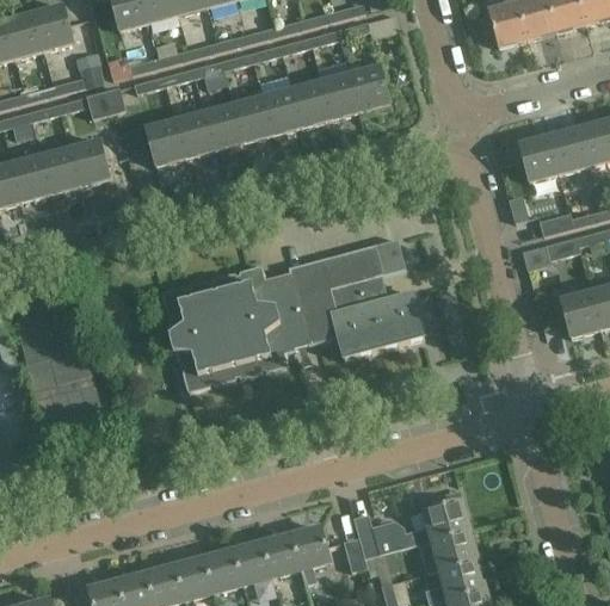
[(147,23),(141,0),(109,0),(118,31),(147,23)]
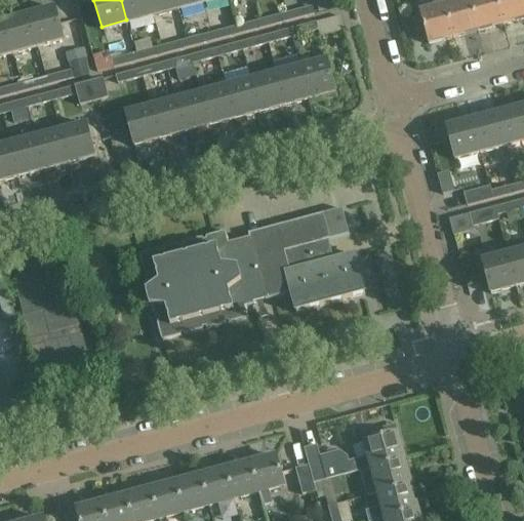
[(121,0),(126,19),(152,13),(148,0),(121,0)]
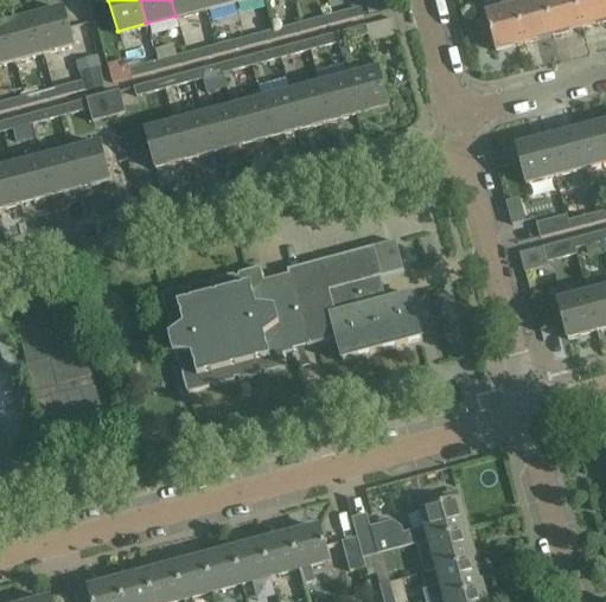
[(171,0),(176,15),(204,7),(202,0),(171,0)]
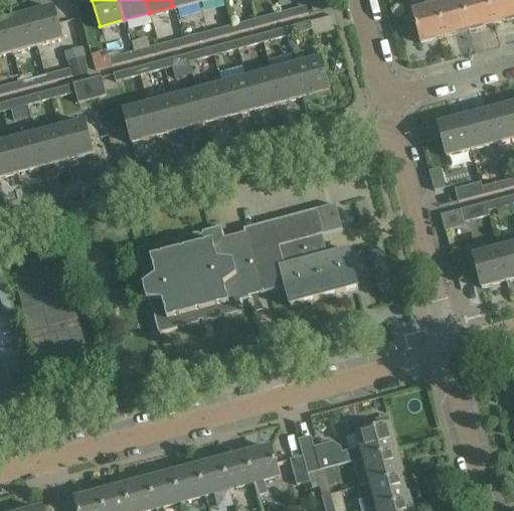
[(444,33),(435,0),(423,0),(424,5),(410,8),(418,40),(444,33)]
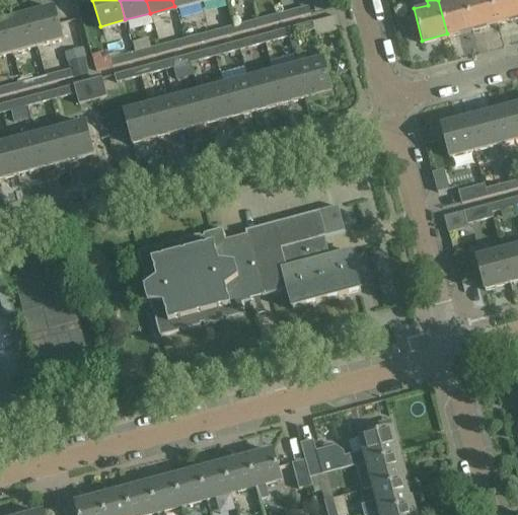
[(438,0),(447,33),(471,27),(464,0),(438,0)]
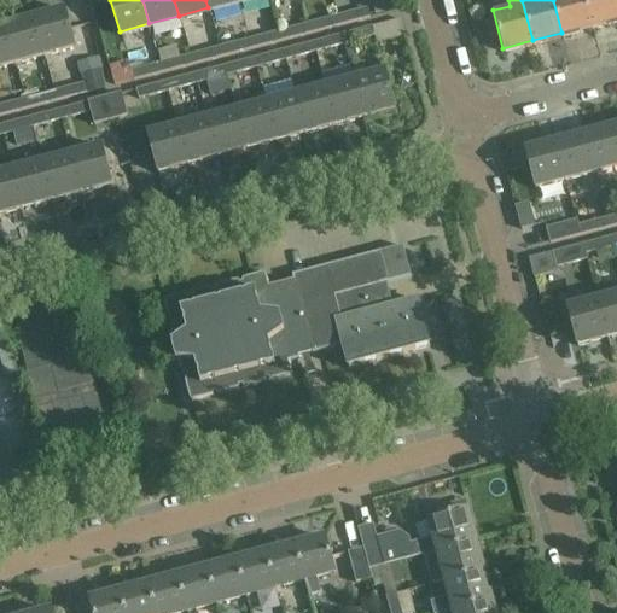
[(591,24),(583,0),(553,0),(562,33),(591,24)]
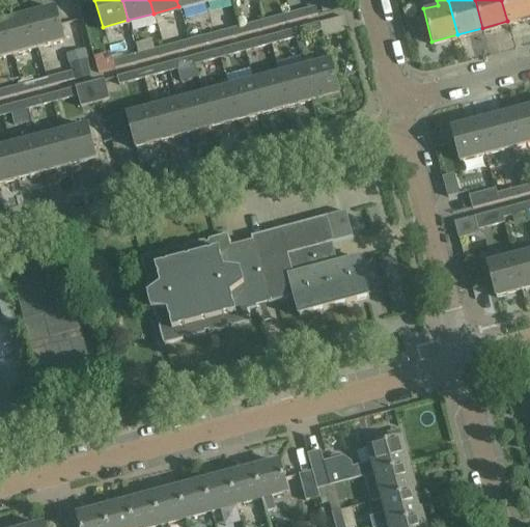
[(501,0),(507,21),(529,15),(529,5),(528,0),(501,0)]
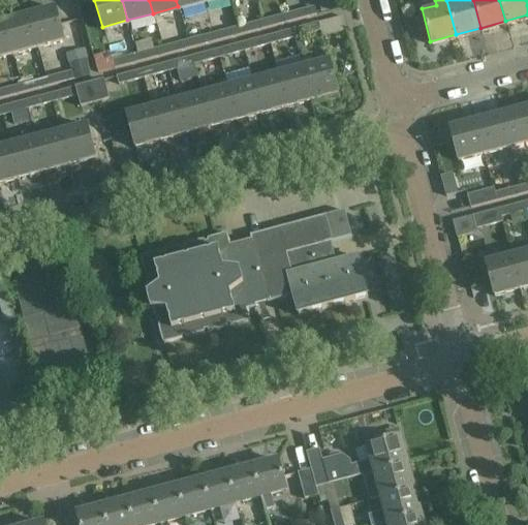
[(286,10),(288,19),(316,11),(313,3),(286,10)]
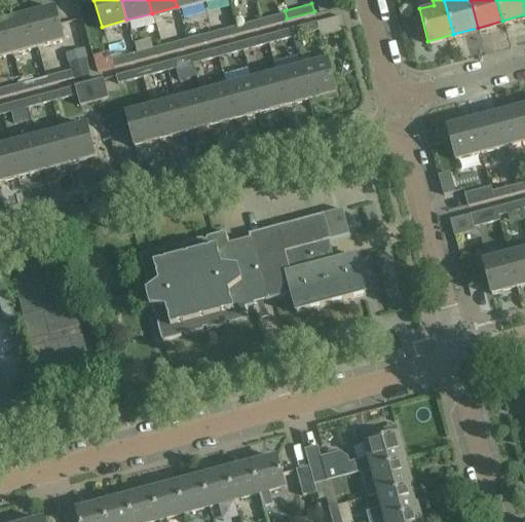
[(27,10),(36,44),(62,37),(52,4),(27,10)]
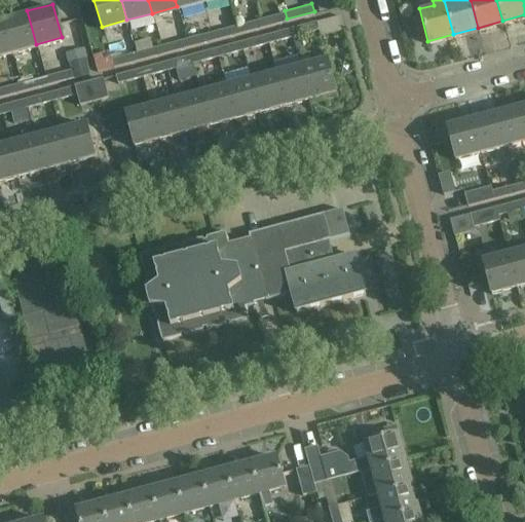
[(2,17),(11,51),(36,44),(27,10),(2,17)]
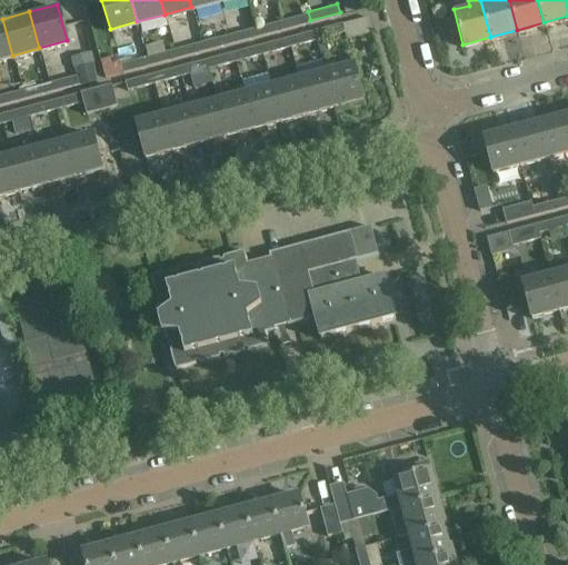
[(281,18),(284,27),(310,20),(308,11),(281,18)]
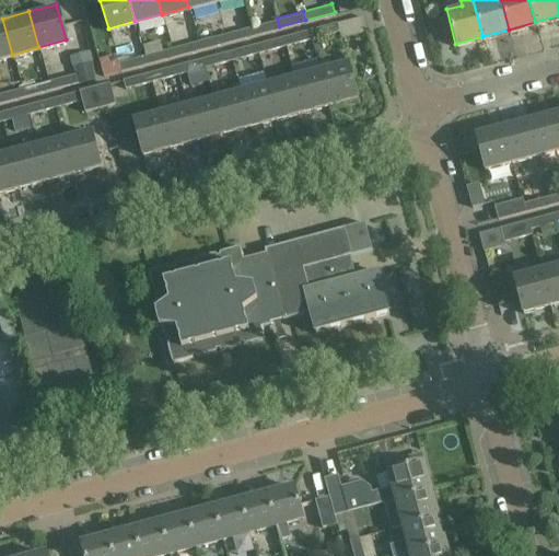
[(362,14),(336,22),(336,20),(307,29),(310,36),(338,29),(341,37),(367,30),(362,14)]
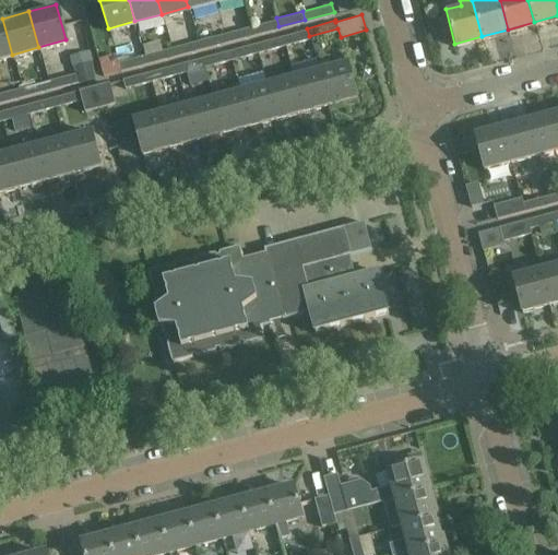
[(279,26),(276,18),(249,25),(252,34),(279,26)]
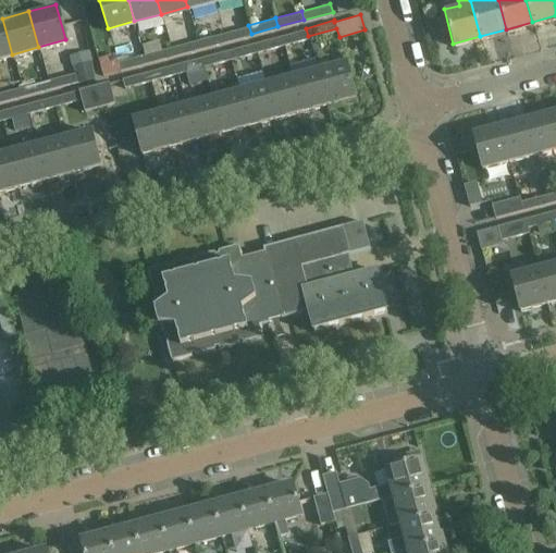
[(0,57),(12,54),(2,19),(0,19),(0,57)]
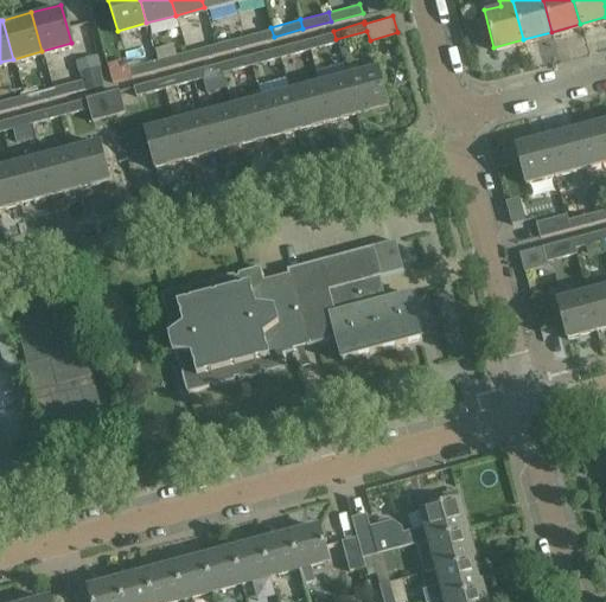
[(242,34),(244,44),(274,37),(270,27),(242,34)]
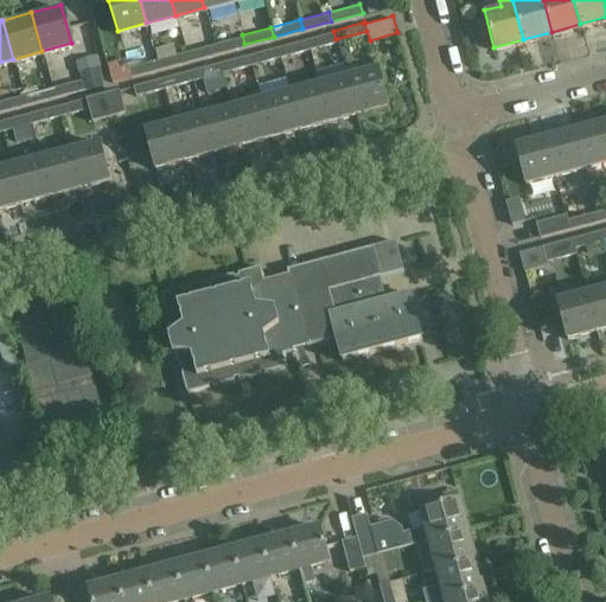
[(336,39),(333,31),(305,38),(307,47),(336,39)]
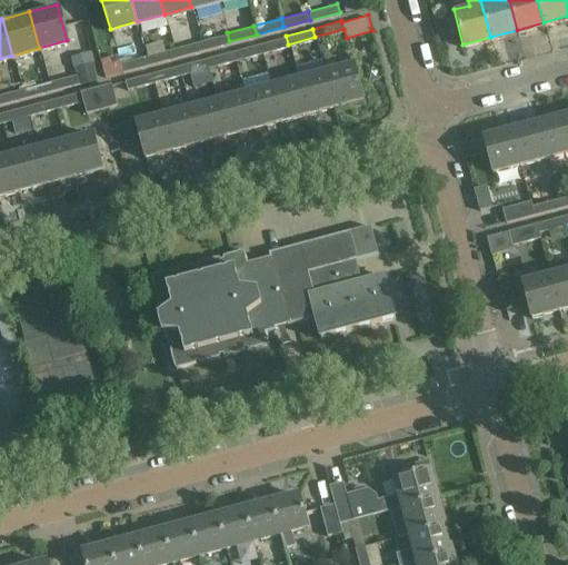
[(229,41),(227,32),(200,40),(202,49),(229,41)]
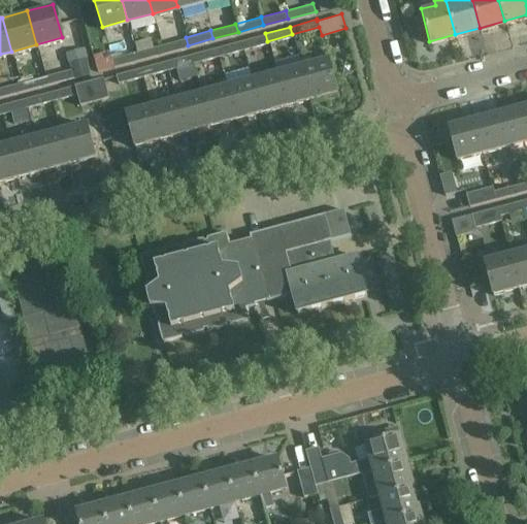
[(267,41),(265,33),(240,40),(242,47),(267,41)]
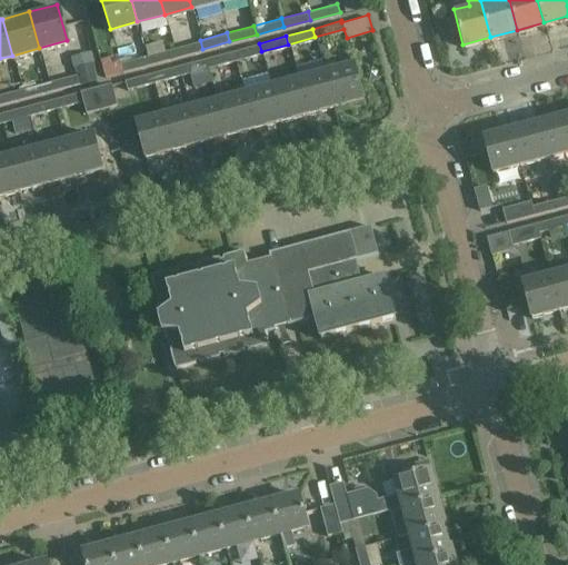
[(202,49),(200,40),(173,47),(176,56),(202,49)]
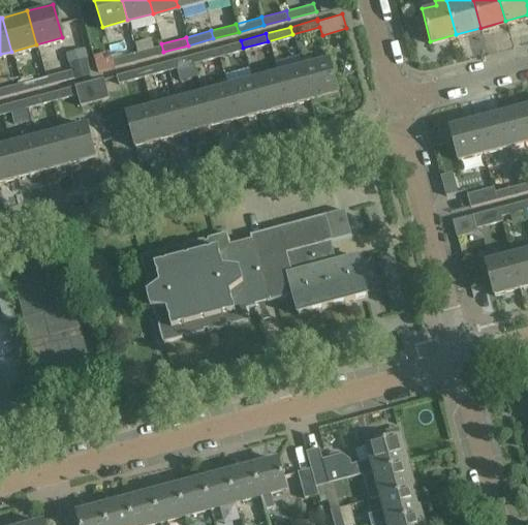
[(243,48),(241,40),(215,47),(217,55),(243,48)]
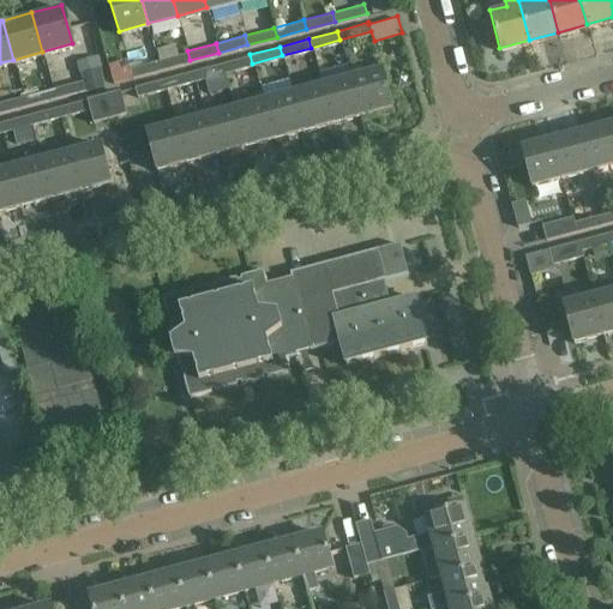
[(190,60),(187,50),(157,59),(160,68),(190,60)]
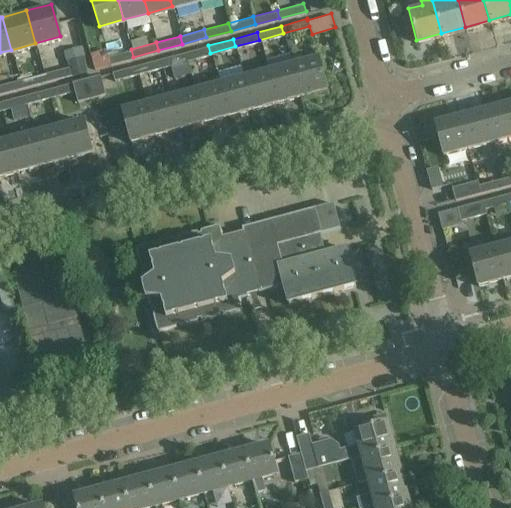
[(210,53),(208,45),(184,51),(186,59),(210,53)]
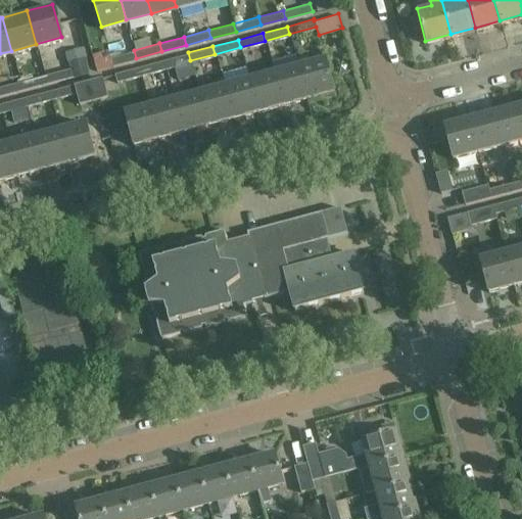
[(69,66),(72,75),(88,71),(81,47),(65,51),(69,66)]
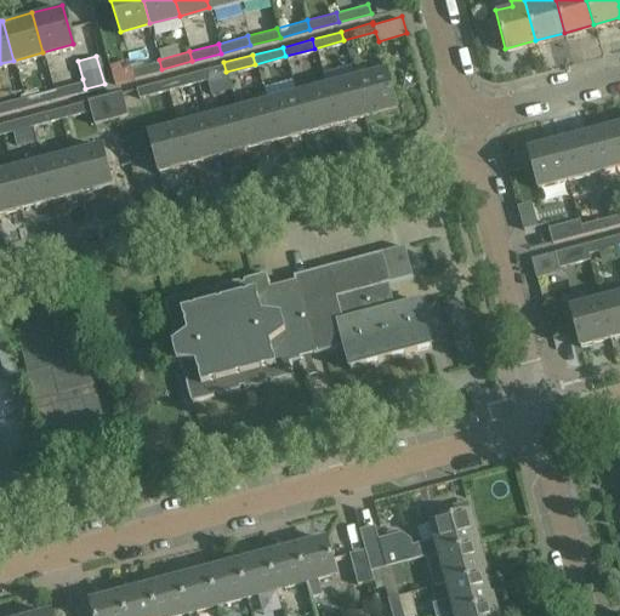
[(132,77),(134,77),(161,69),(159,60),(130,67),(132,77)]
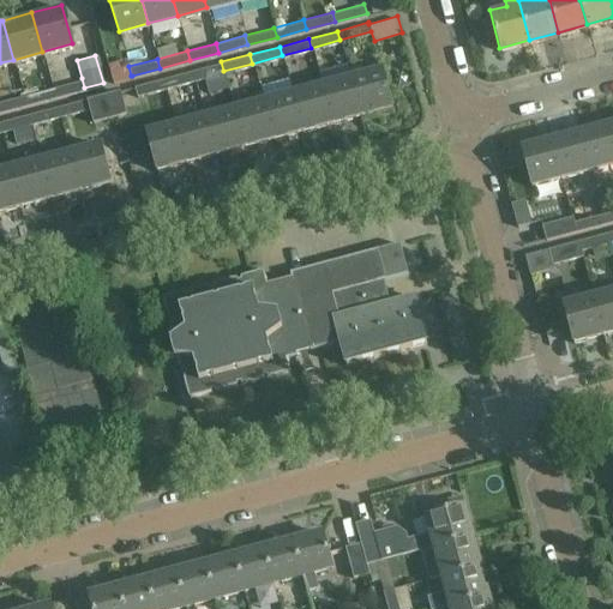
[(223,71),(221,61),(192,70),(194,79),(223,71)]
